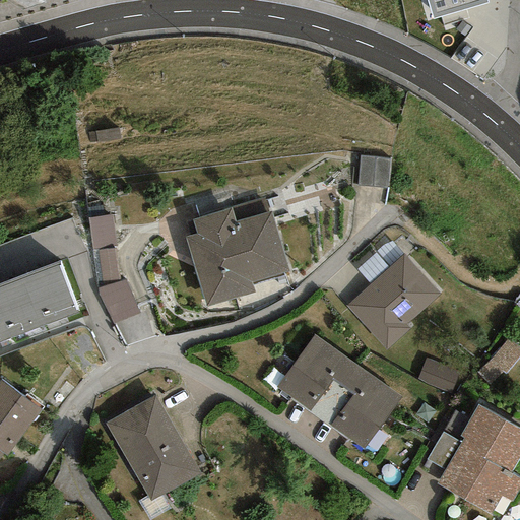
[(485,0),(426,0),(433,19),(488,3),(485,0)]
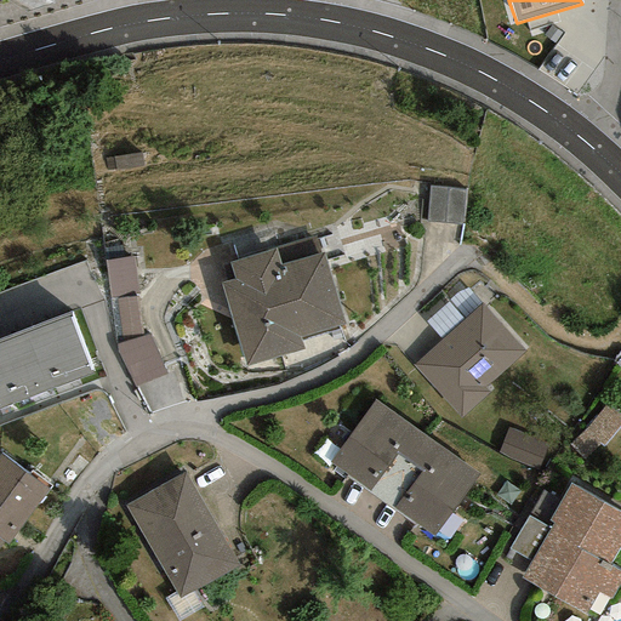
[(466,188),(429,186),(426,221),(463,223),(466,188)]
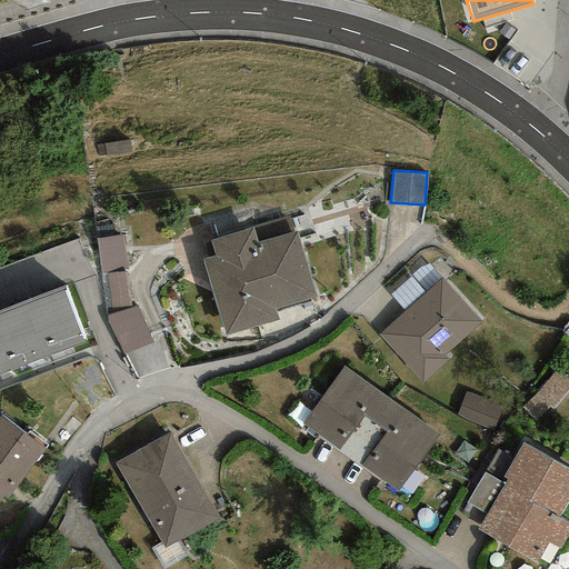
[(257,241),(252,228),(210,240),(215,257),(202,260),(225,336),(278,320),(276,309),(316,297),(296,230),(257,241)]
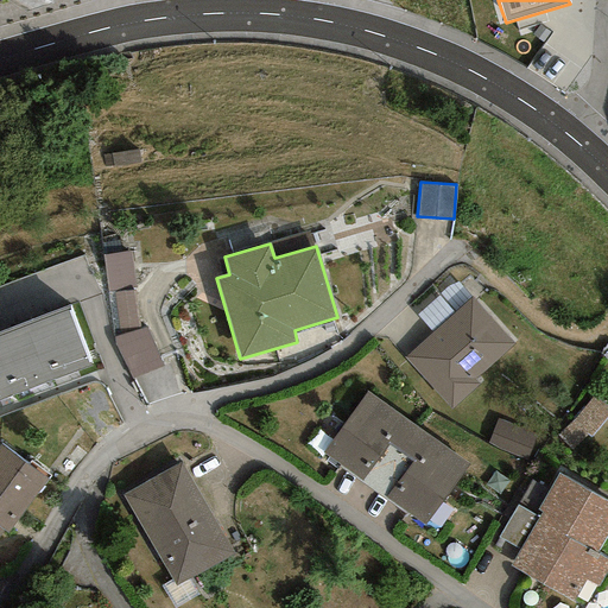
[(131,251),(102,255),(108,293),(133,290),(135,289),(131,251)]
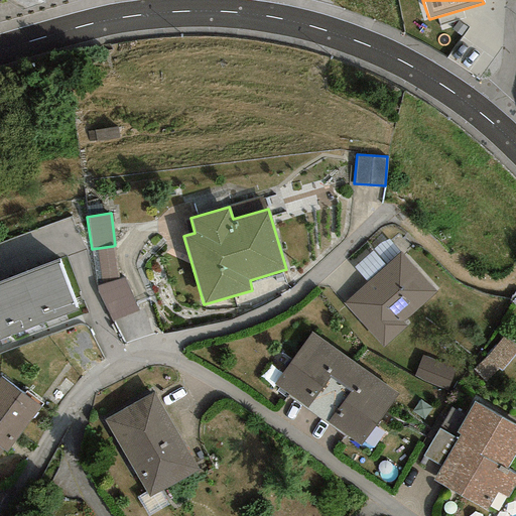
[(117,278),(113,246),(92,249),(97,287),(117,278)]
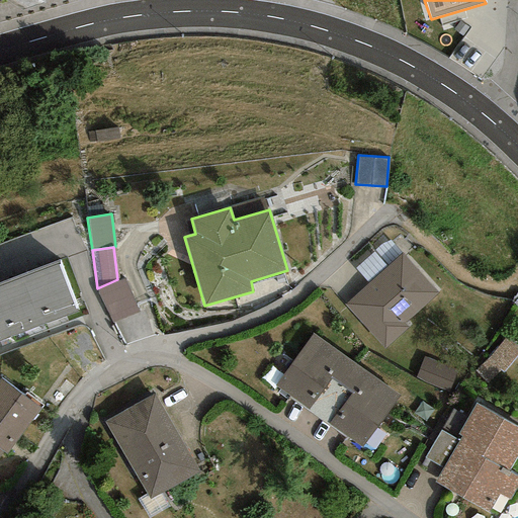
[(437,293),(400,253),(344,305),(384,349),(408,327),(405,323),(437,293)]
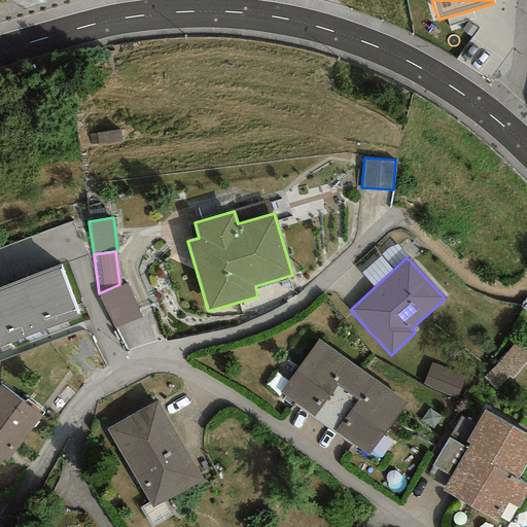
[(60,266),(24,280),(43,331),(79,317),(60,266)]
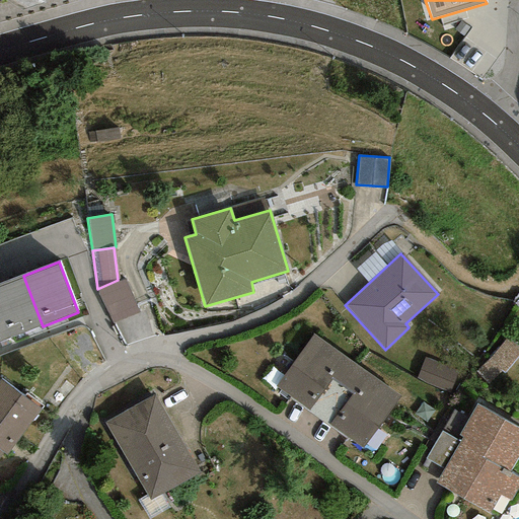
[(23,276),(0,284),(0,309),(10,339),(43,326),(23,276)]
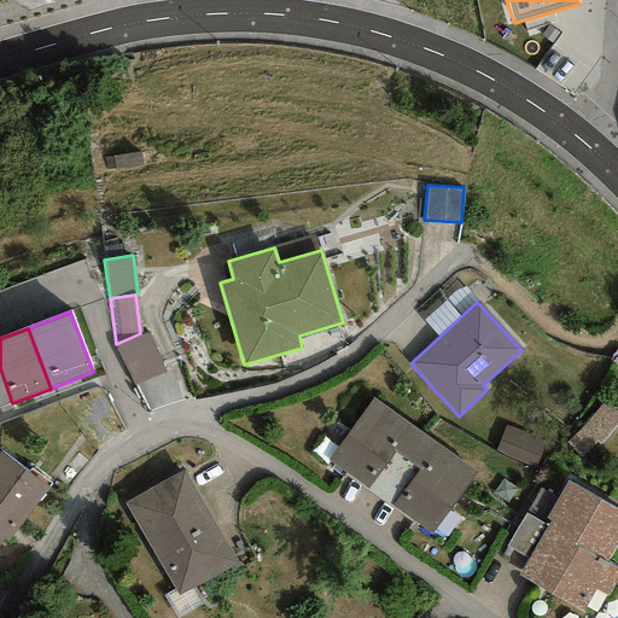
[(147,331),(140,333),(116,344),(134,386),(165,373),(147,331)]
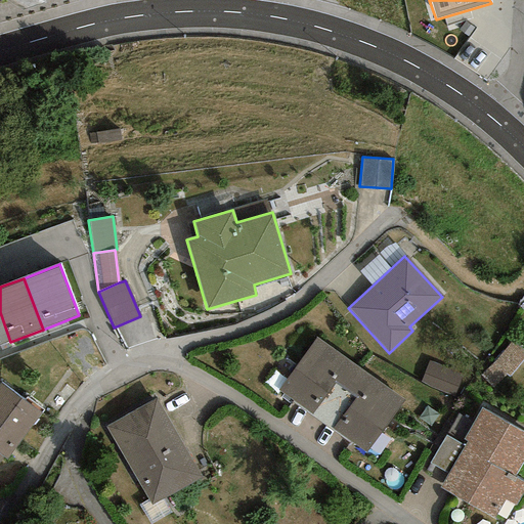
[(0,312),(0,345),(10,342),(0,312)]
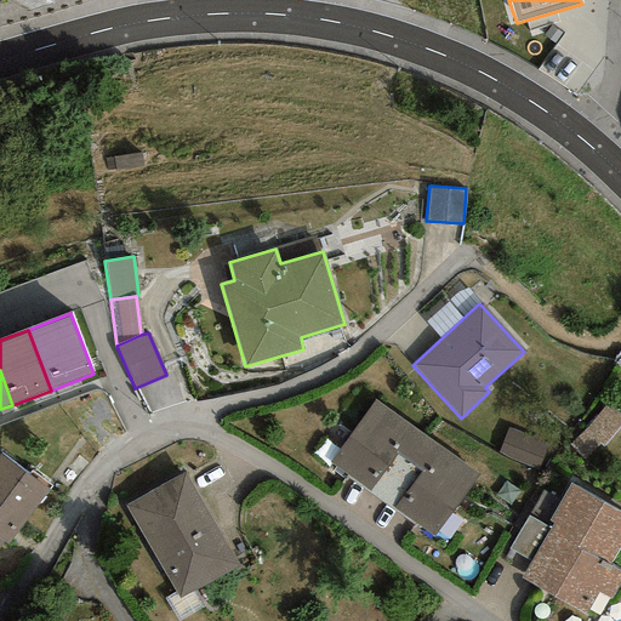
[(479,474),(374,400),(330,462),(434,536),(479,474)]
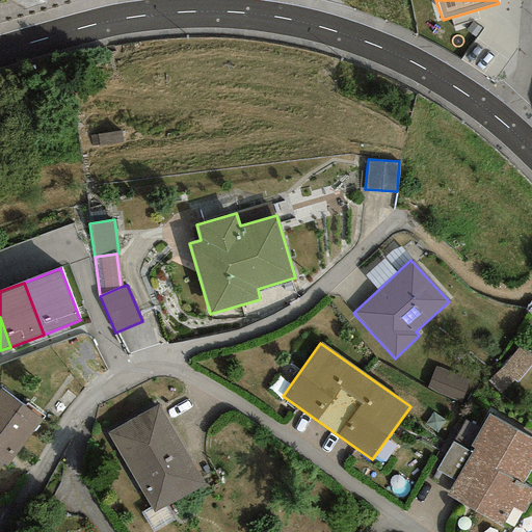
[(531,364),(531,357),(517,348),(500,370),(487,380),(500,394),(513,381),(517,383),(531,364)]
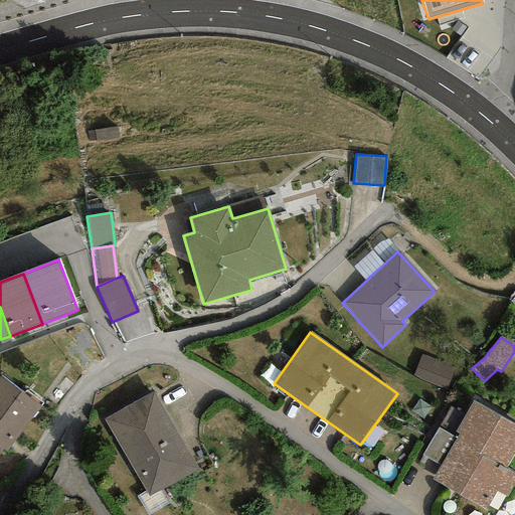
[(455,368),(420,354),(412,375),(447,388),(455,368)]
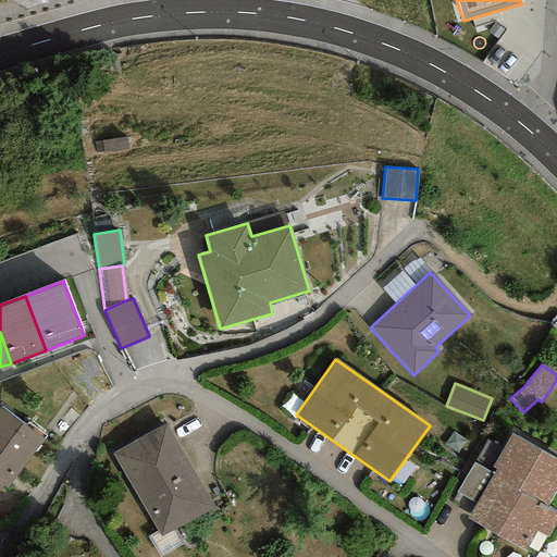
[(44,440),(0,407),(0,492),(3,487),(7,490),(44,440)]
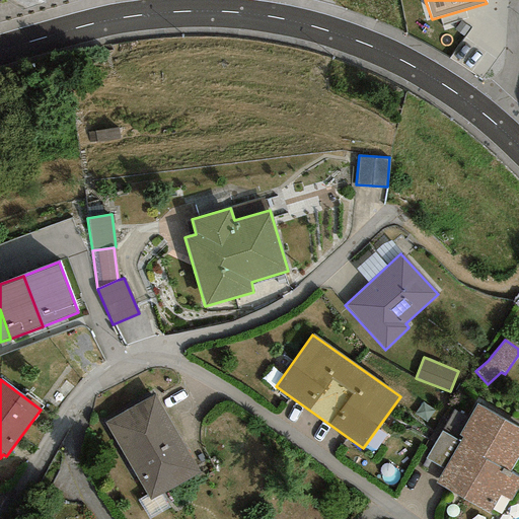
[(154,394),(105,423),(150,501),(199,473),(154,394)]
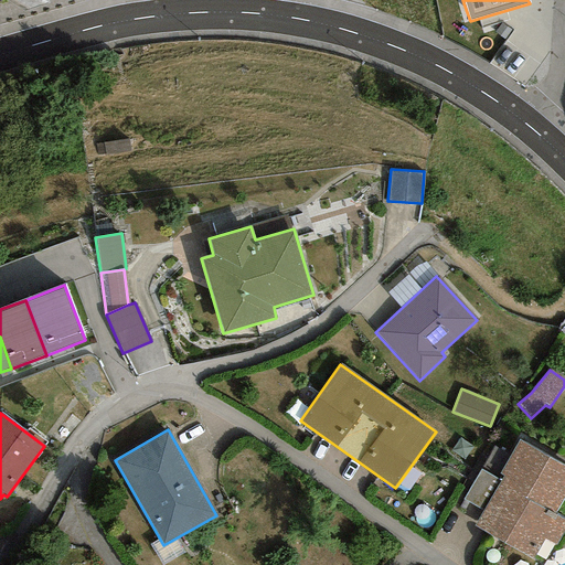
[(564,484),(564,476),(511,448),(468,534),(530,564),(544,564),(564,524),(548,516),(564,484)]
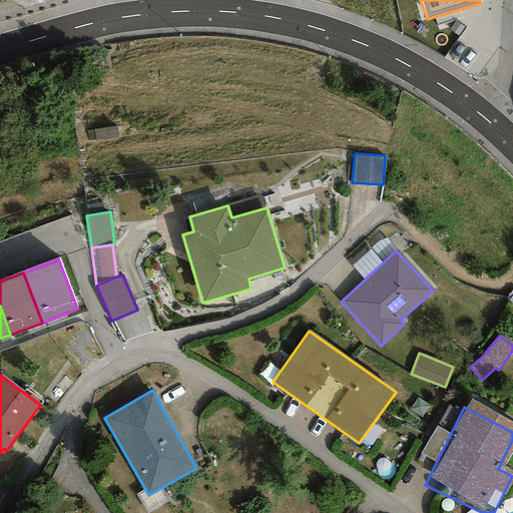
[(420,447),(435,456),(452,427),(437,419),(420,447)]
